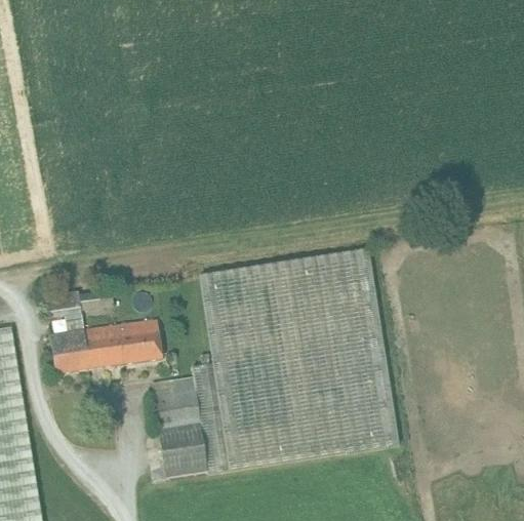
[(399,443),(369,247),(199,274),(213,361),(192,365),(194,376),(170,379),(171,392),(153,395),(165,476),(207,469),(208,473),(399,443)]
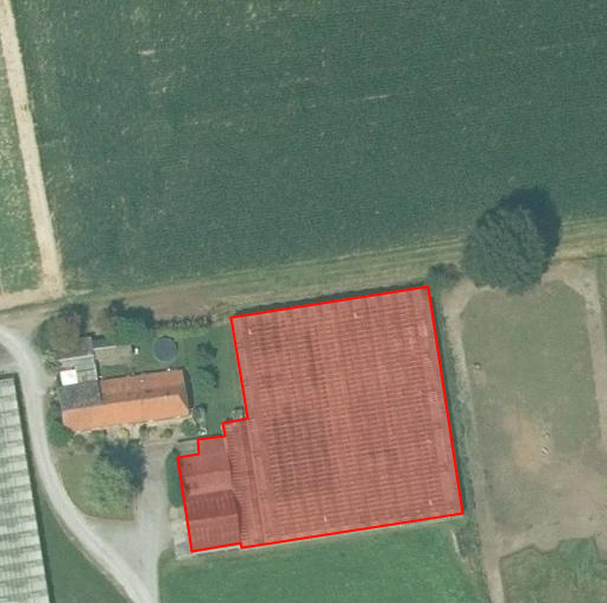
[(90,335),(52,340),(56,367),(93,361),(93,356),(131,351),(128,334),(90,338),(90,335)]
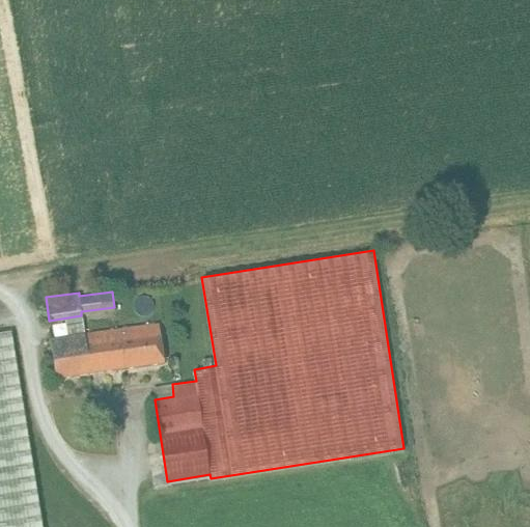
[(85,333),(90,371),(165,360),(160,322),(85,333)]
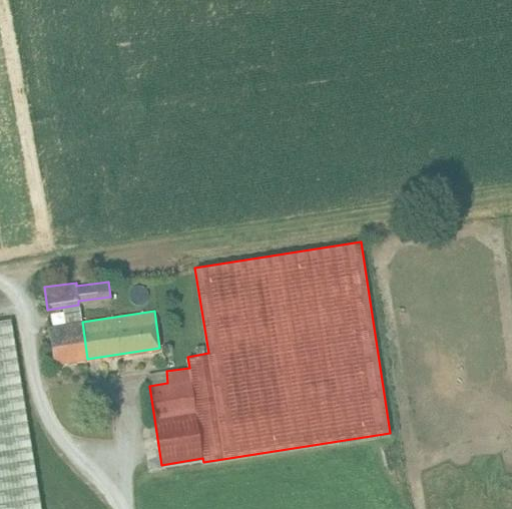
[(0,508),(41,508),(10,319),(0,320),(0,508)]
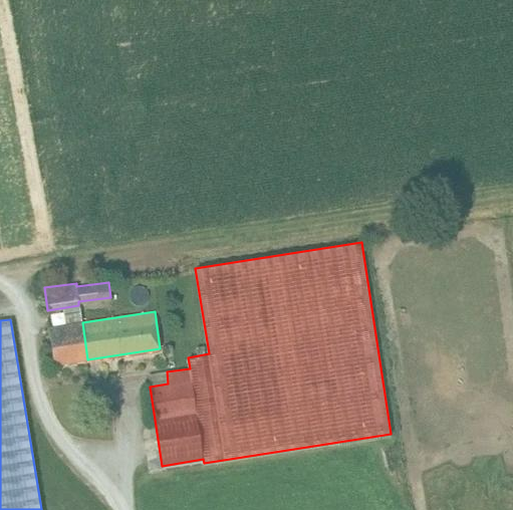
[(56,363),(87,359),(82,322),(50,326),(56,363)]
